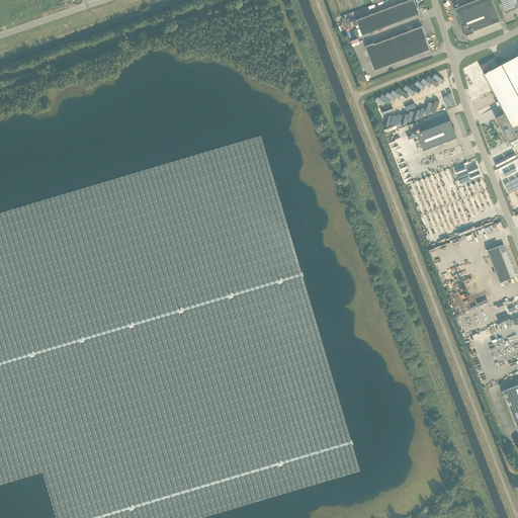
[(408,0),(356,19),(362,34),(419,13),(414,0),(408,0)]
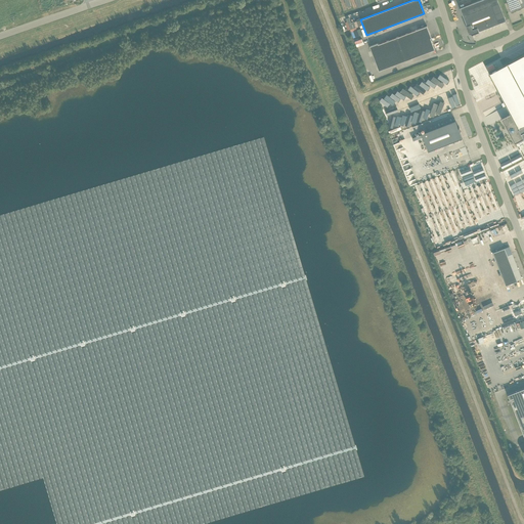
[(480,0),(460,8),(467,26),(469,34),(472,35),(479,32),(479,31),(506,20),(497,0),(480,0)]
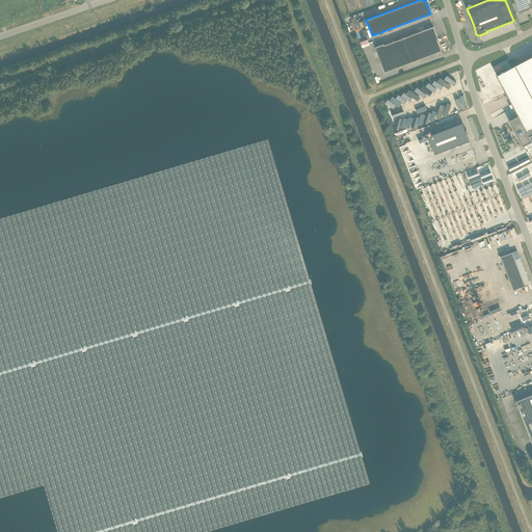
[(531,0),(513,0),(519,11),(531,6),(531,0)]
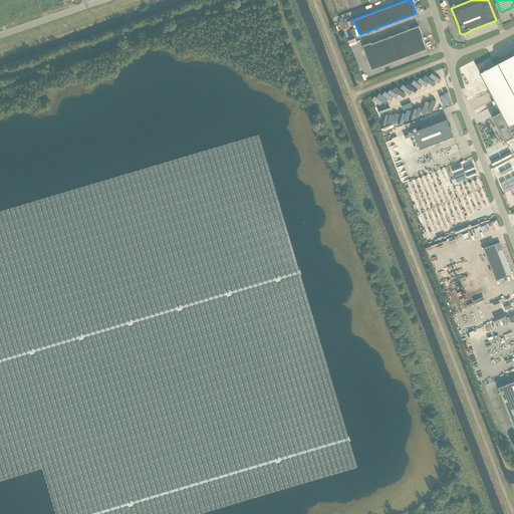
[(419,25),(370,43),(370,42),(362,45),(371,68),(427,48),(423,37),(424,37),(419,25)]
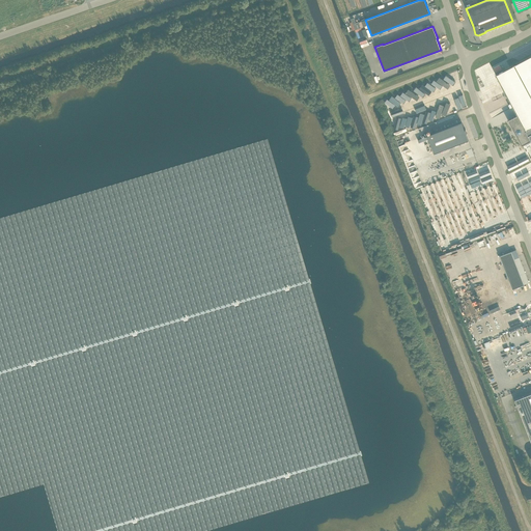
[(367,39),(359,43),(362,49),(369,46),(367,39)]
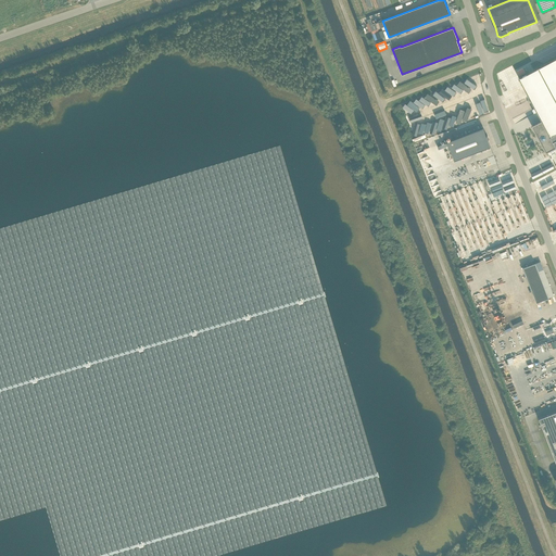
[(555,58),(519,78),(522,85),(534,109),(532,110),(534,113),(536,112),(539,115),(542,121),(532,126),(546,152),(555,147),(555,58)]
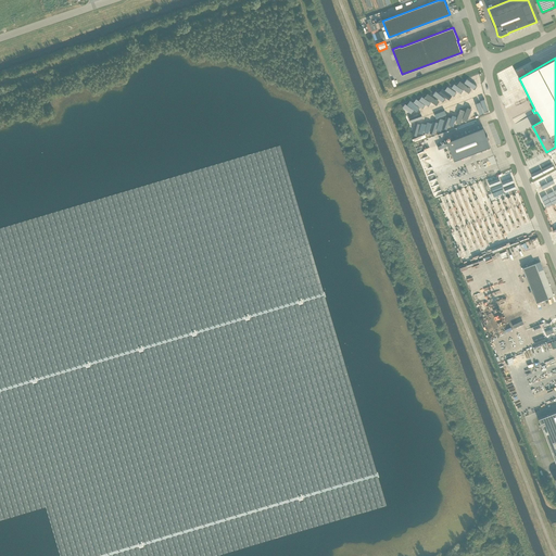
[(487,136),(483,127),(447,141),(447,142),(438,147),(439,149),(449,146),(455,160),(490,147),(488,139),(489,139),(488,135),(487,135),(487,136)]
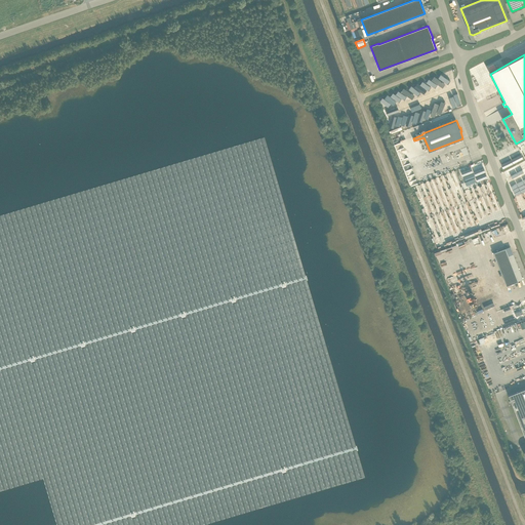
[(494,253),(507,286),(518,281),(506,248),(494,253)]
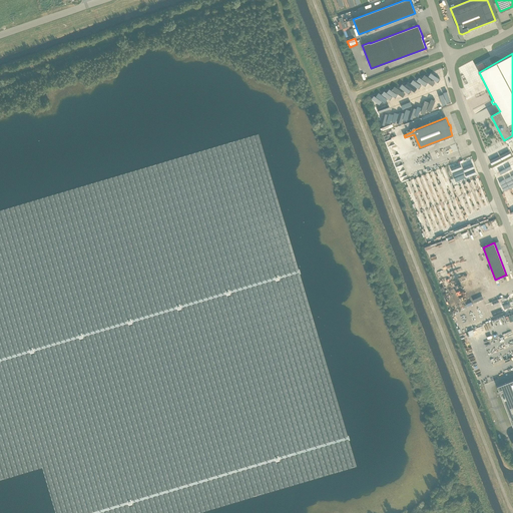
[(512,380),(497,386),(512,426),(512,440),(512,442),(512,444),(512,445),(512,380)]
